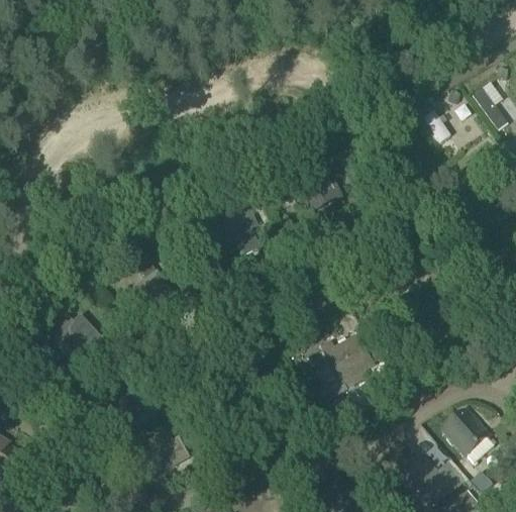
[(483,111),(502,97),(490,81),(471,96),(483,111)]
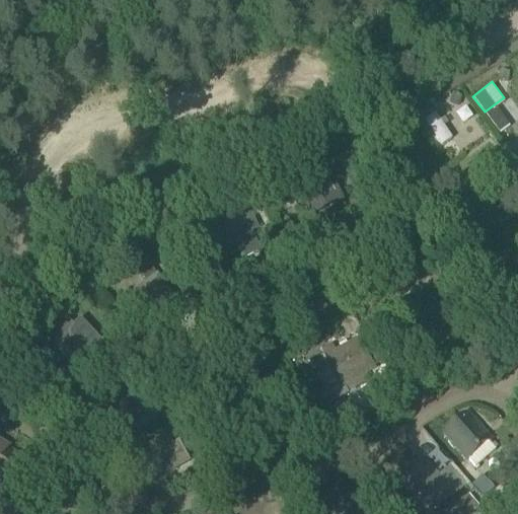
[(469,106),(457,113),(468,137),(482,131),(469,106)]
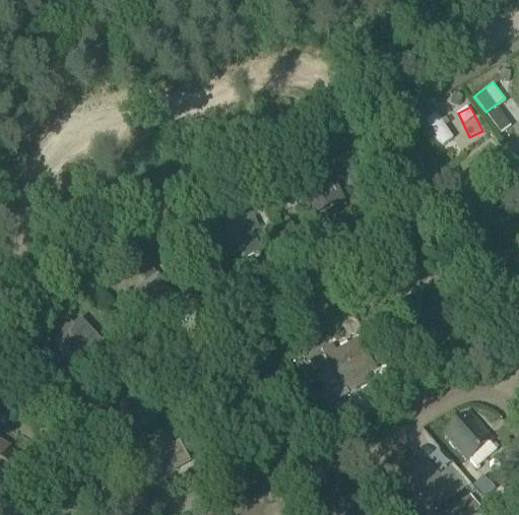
[(426,119),(444,141),(453,134),(435,111),(426,119)]
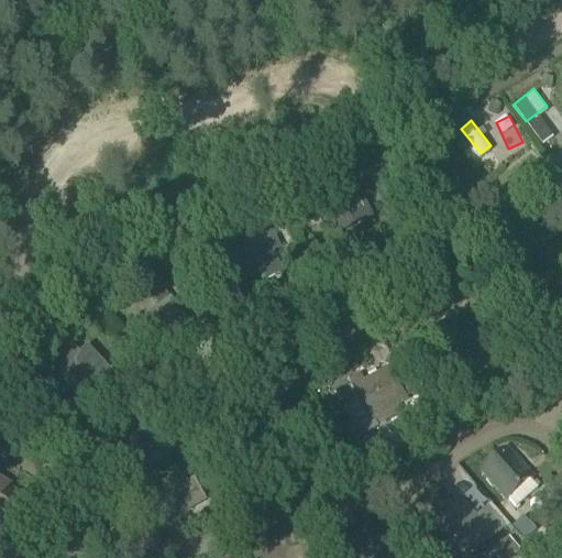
[(372,211),(356,181),(313,203),(319,215),(329,209),(339,229),(372,211)]
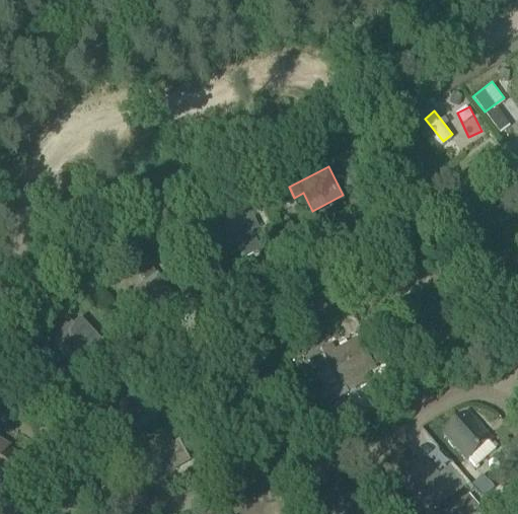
[(253,228),(261,225),(250,205),(211,224),(232,264),(264,248),(253,228)]
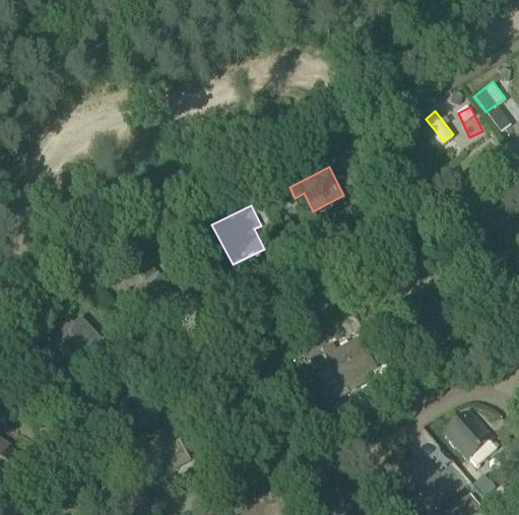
[(151,317),(184,303),(163,275),(171,270),(163,258),(153,264),(152,263),(129,278),(135,286),(127,291),(151,317)]
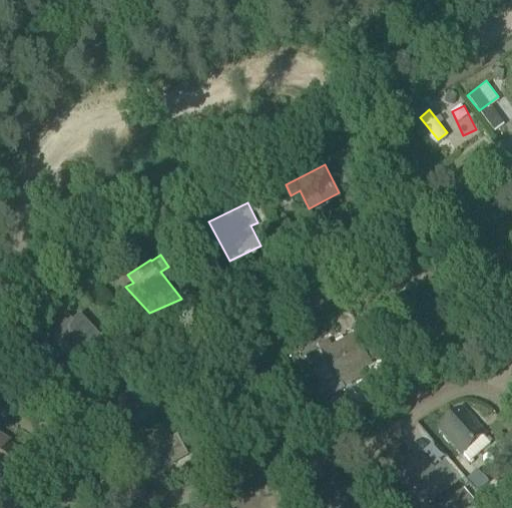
[(392,296),(416,331),(447,311),(427,282),(405,297),(400,290),(392,296)]
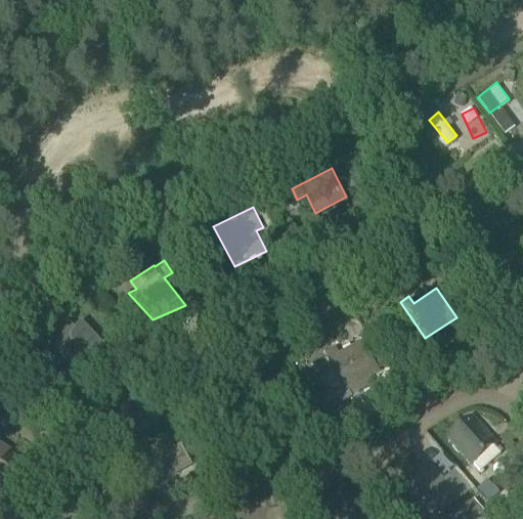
[(82,361),(103,341),(81,317),(76,323),(69,315),(46,337),(53,345),(59,338),(82,361)]
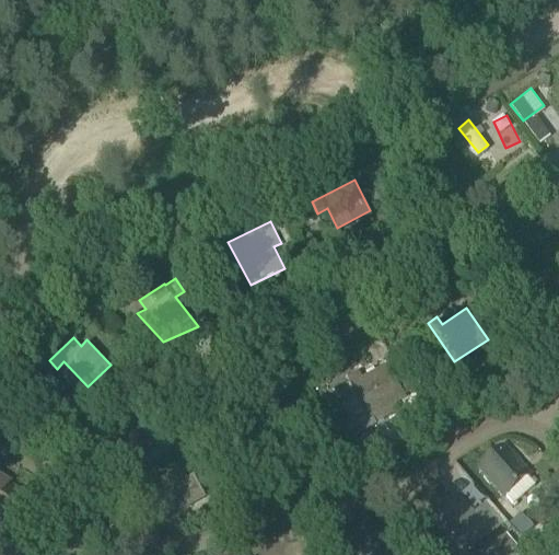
[(347,373),(360,397),(345,406),(359,430),(374,421),(371,415),(406,395),(386,361),(361,376),(357,368),(347,373)]
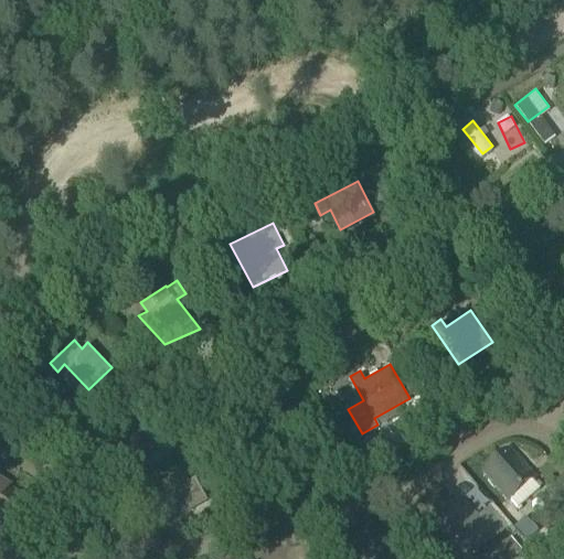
[(156,445),(132,412),(104,433),(128,465),(156,445)]
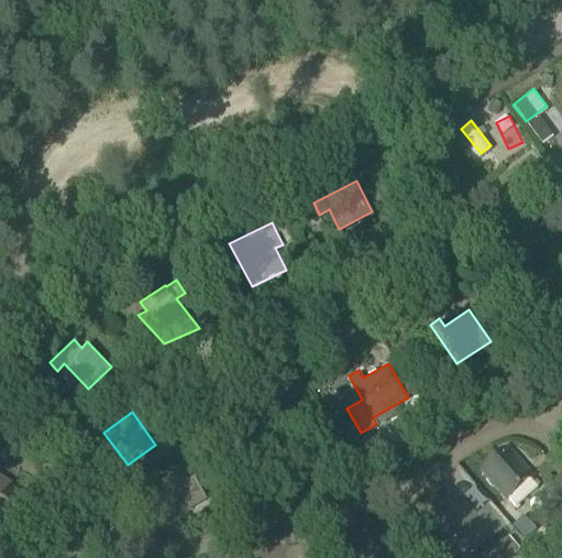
[(245,425),(237,412),(223,419),(231,434),(245,425)]
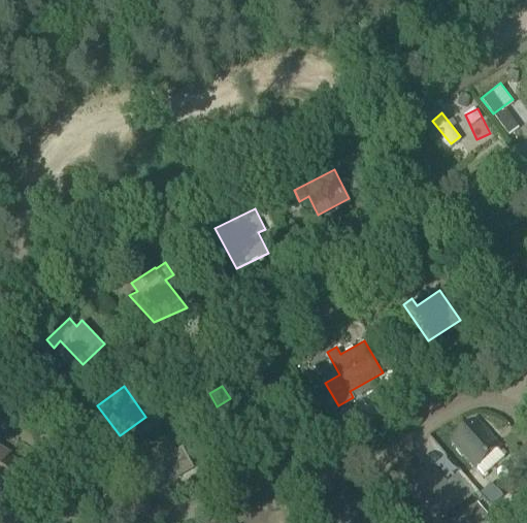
[(205,412),(197,400),(188,405),(195,418),(205,412)]
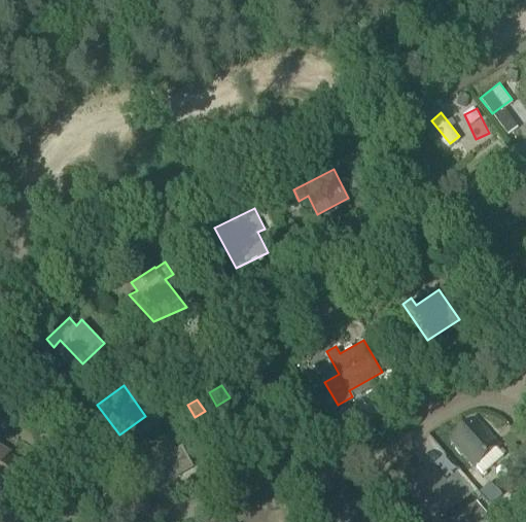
[(476,461),(497,441),(478,418),(455,439),(476,461)]
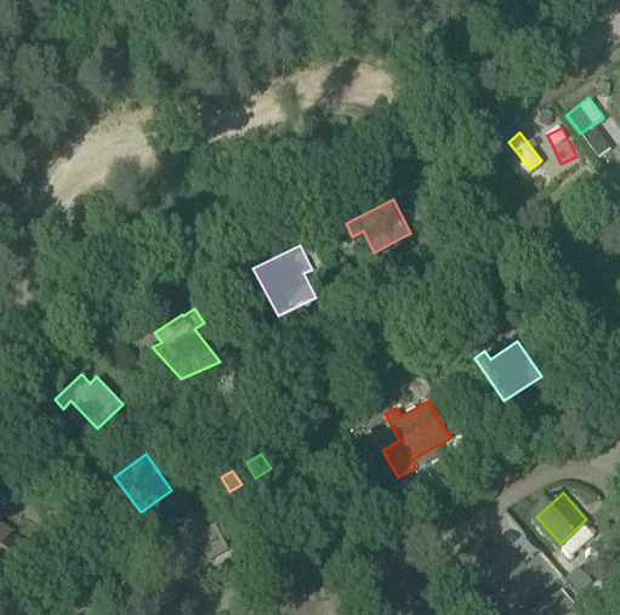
[(199,519),(168,536),(174,547),(185,541),(195,564),(227,547),(216,525),(205,530),(199,519)]
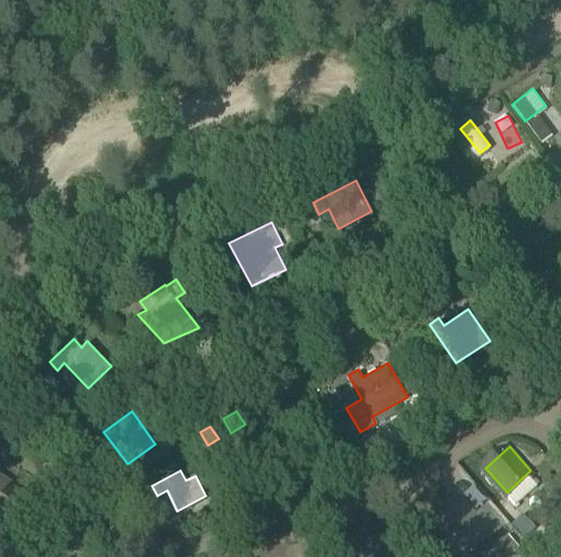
[(0,515),(7,520),(24,491),(0,477),(0,515)]
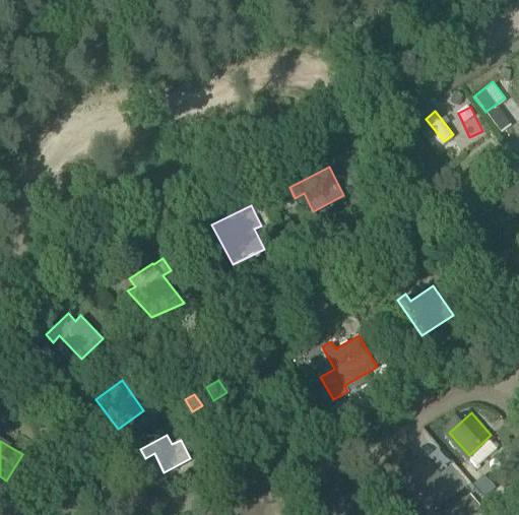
[(432,510),(454,492),(429,460),(406,478),(432,510)]
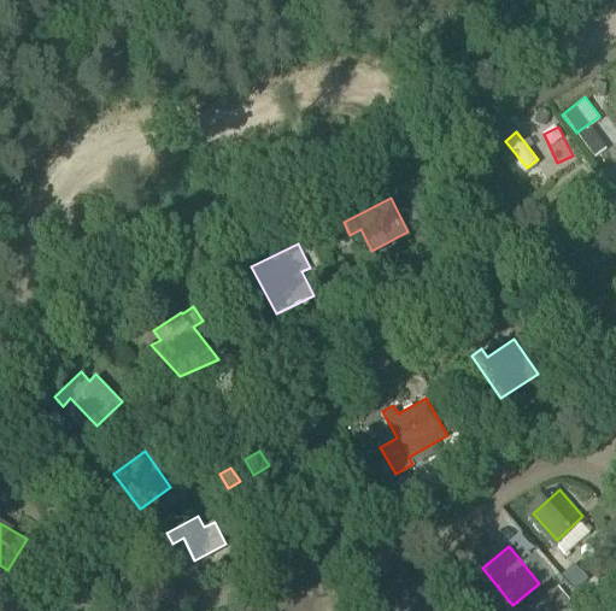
[(578,567),(567,576),(578,587),(588,577),(578,567)]
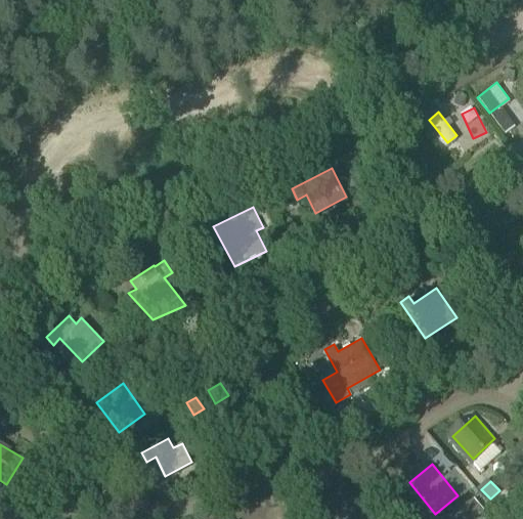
[(344,487),(323,496),(333,518),(369,518),(358,493),(348,498),(344,487)]
